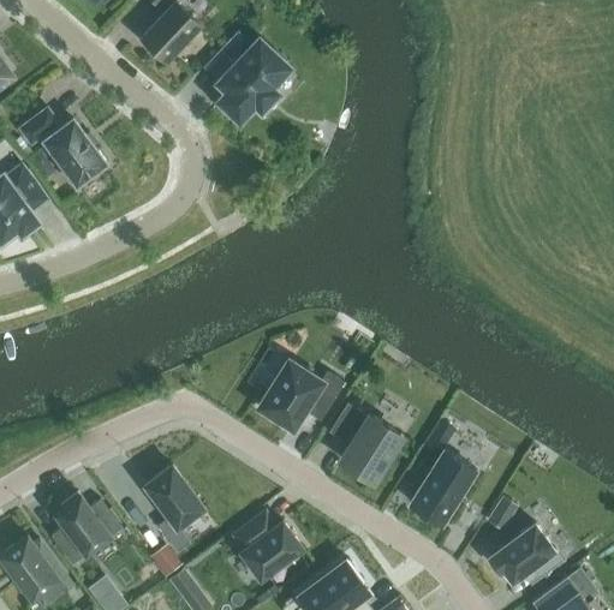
[(147,0),(160,12),(170,0),(147,0)]
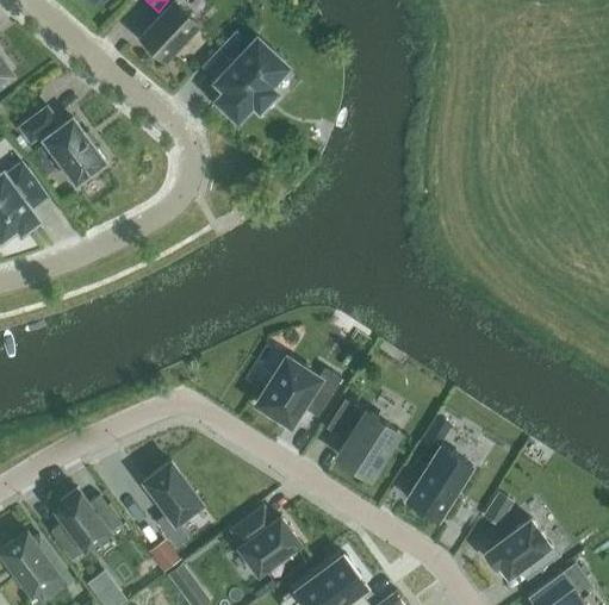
[(175,4),(141,41),(166,63),(199,26),(175,4)]
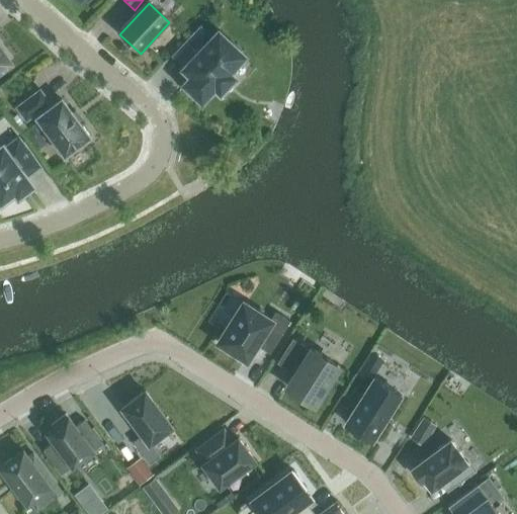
[(201,33),(177,59),(187,69),(184,72),(192,79),(185,87),(202,103),(214,90),(221,95),(235,81),(229,75),(244,59),(219,35),(211,43),(201,33)]
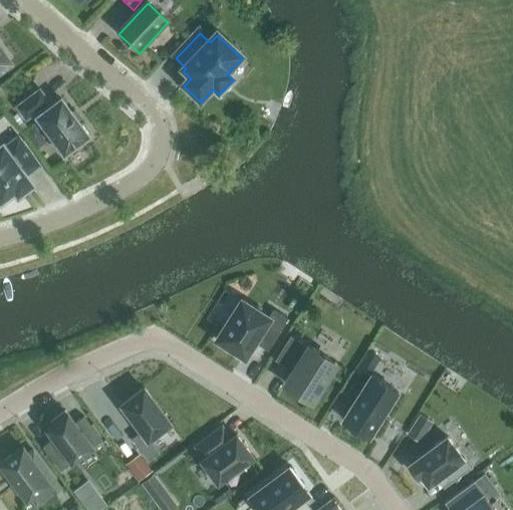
[(0,72),(10,65),(0,50),(0,72)]
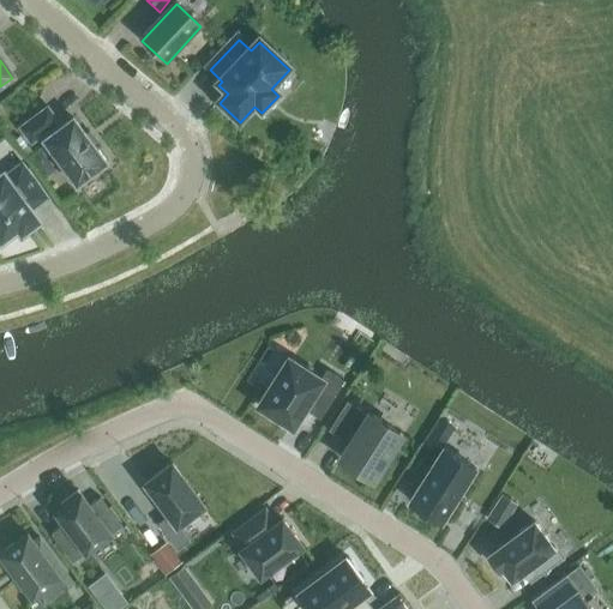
[(32,146),(42,139),(59,126),(48,112),(20,132),(32,146)]
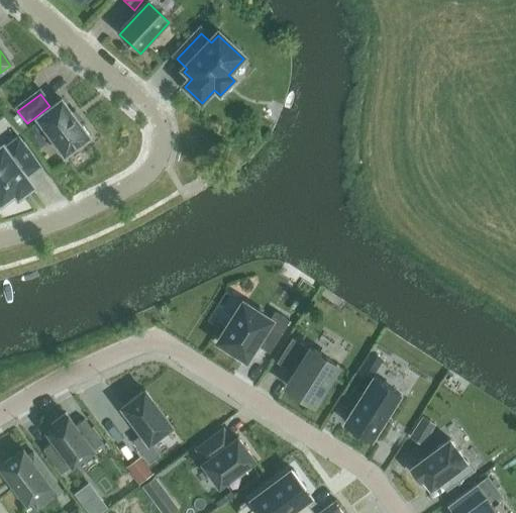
[(62,102),(47,113),(37,120),(66,158),(90,139),(62,102)]
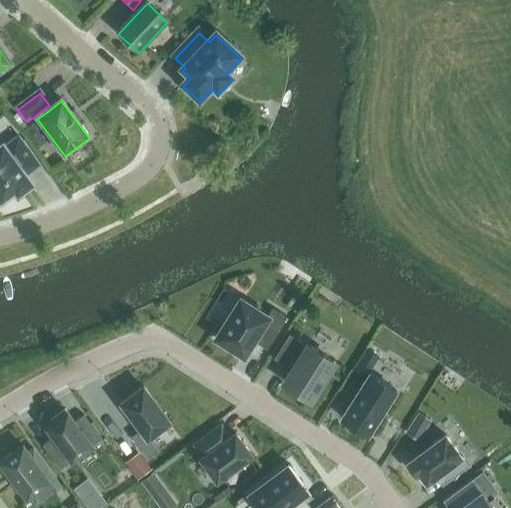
[(23,125),(17,117),(12,121),(18,129),(23,125)]
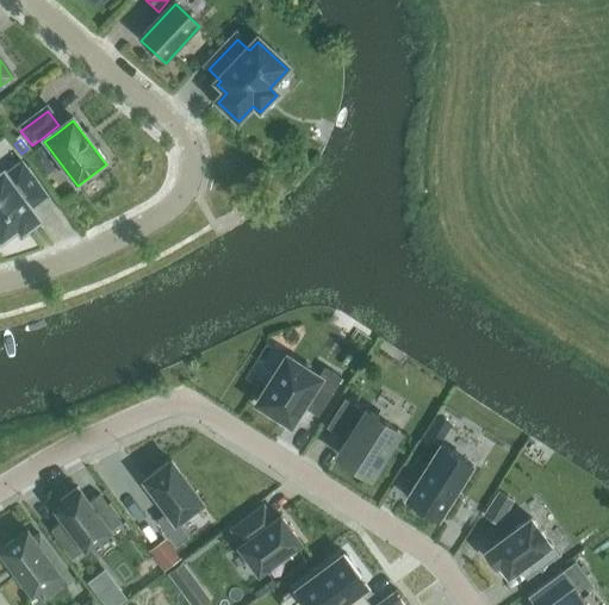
[(4,175),(0,178),(0,239),(1,242),(18,230),(22,235),(39,222),(31,211),(47,199),(23,167),(6,179),(4,175)]
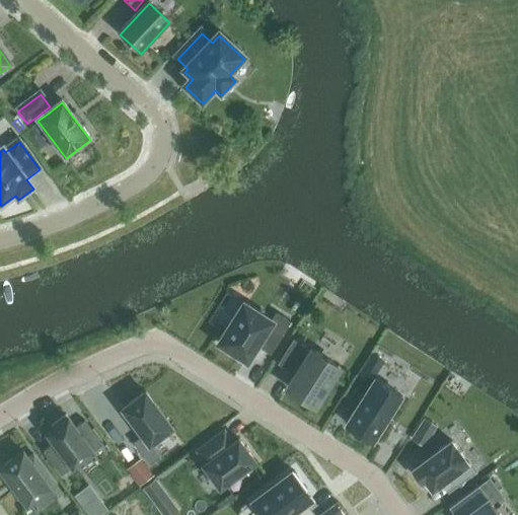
[(228,330),(219,346),(247,363),(262,341),(276,349),(291,325),(277,316),(272,324),(244,306),(236,319),(234,318),(227,330),(228,330)]
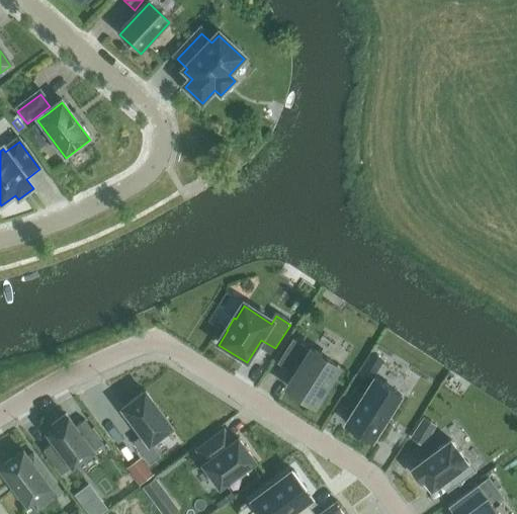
[(312,354),(293,343),(279,366),(296,377),(288,390),(314,406),(338,369),(312,353),(312,354)]
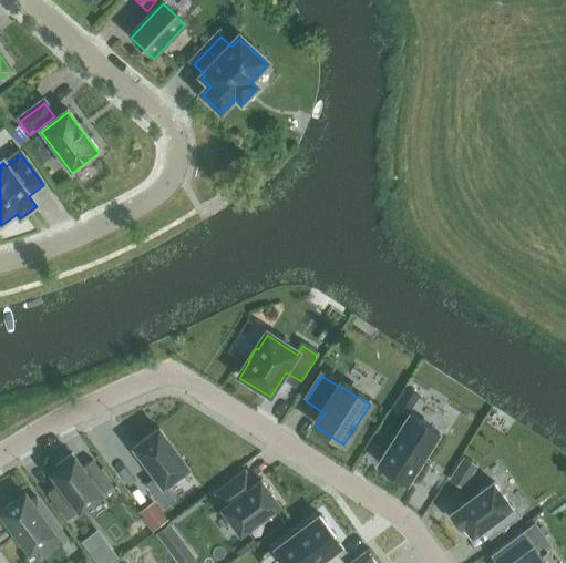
[(407,390),(392,413),(403,420),(418,398),(407,390)]
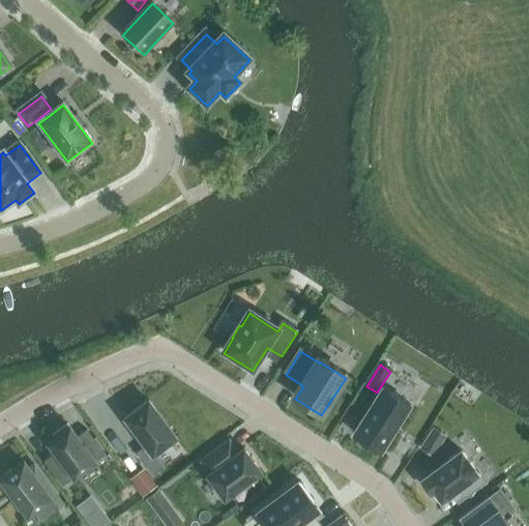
[(383,389),(354,436),(381,454),(411,408),(383,389)]
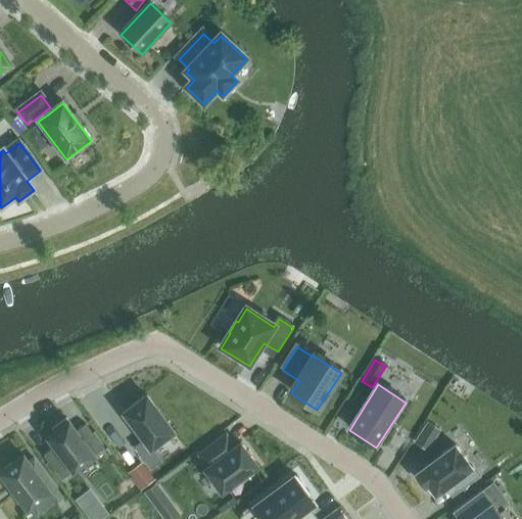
[(147,397),(125,415),(145,442),(135,450),(151,472),(162,464),(152,451),(174,434),(147,397)]
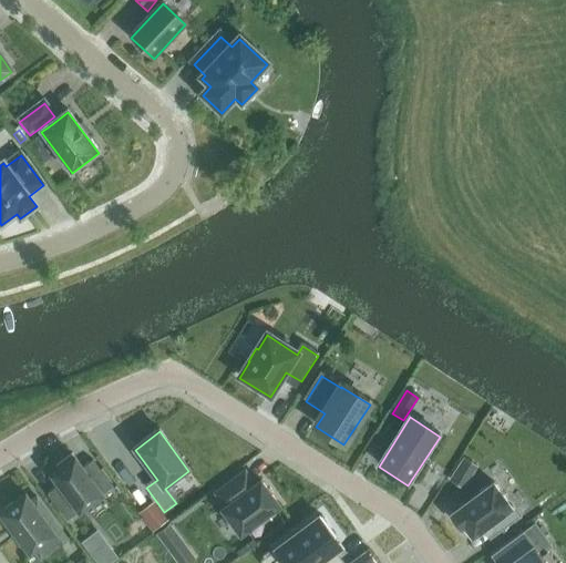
[(93,463),(83,470),(72,457),(55,469),(58,472),(52,477),(60,488),(48,497),(68,523),(94,503),(113,490),(93,463)]
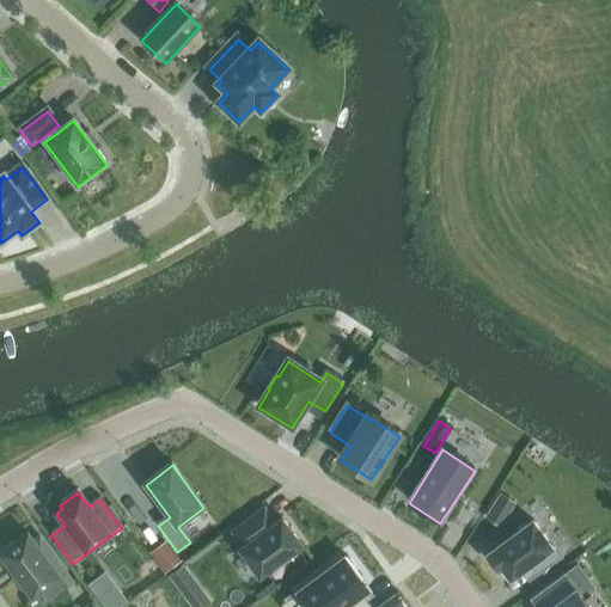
[(486,521),(498,528),(506,516),(494,508),(486,521)]
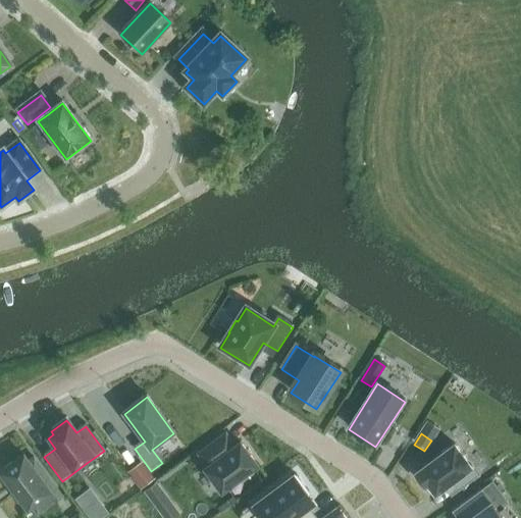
[(225,436),(224,437),(221,439),(199,457),(208,468),(204,471),(221,494),(257,466),(241,444),(235,449),(226,437),(225,436)]
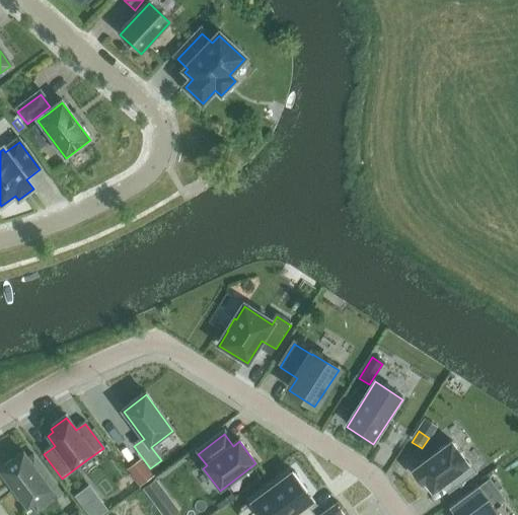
[(449,481),(457,491),(476,475),(468,464),(467,465),(451,444),(428,460),(413,472),(422,486),(425,484),(433,493),(441,487),(449,481)]
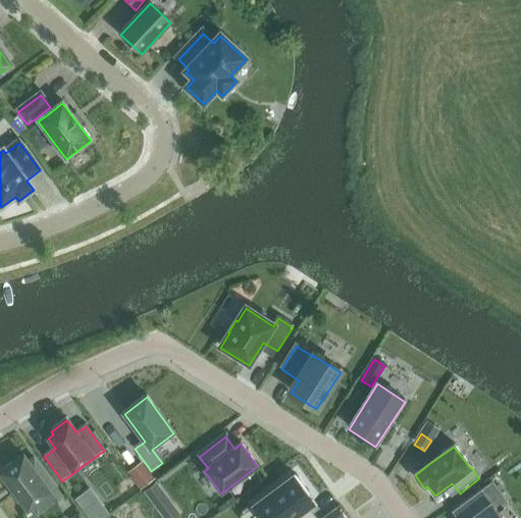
[(28,511),(49,496),(55,504),(62,499),(49,481),(44,484),(23,457),(0,474),(28,511)]
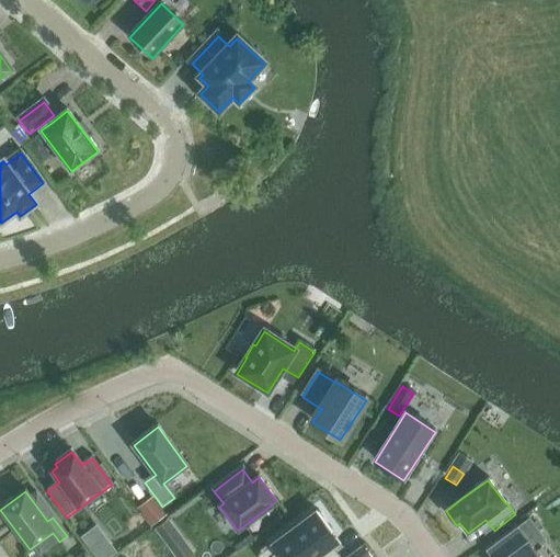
[(151,501),(137,511),(151,530),(166,520),(151,501)]
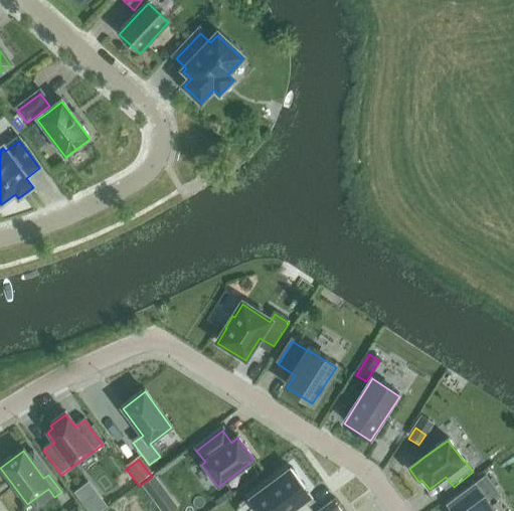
[(292,463),(239,500),(246,510),(302,510),(300,507),(306,503),(312,499),(308,494),(312,492),(292,463)]
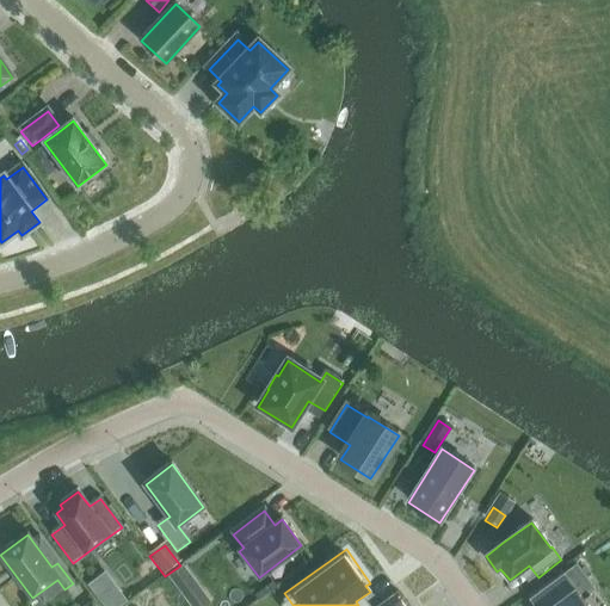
[(180,570),(170,579),(189,605),(201,595),(180,570)]
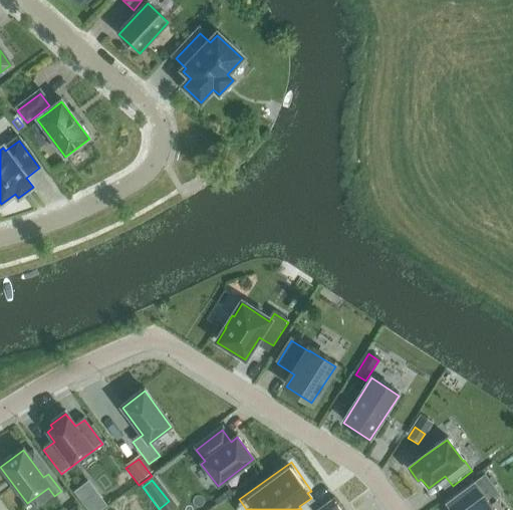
[(475,484),(445,506),(447,509),(501,509),(496,502),(491,506),(475,484)]
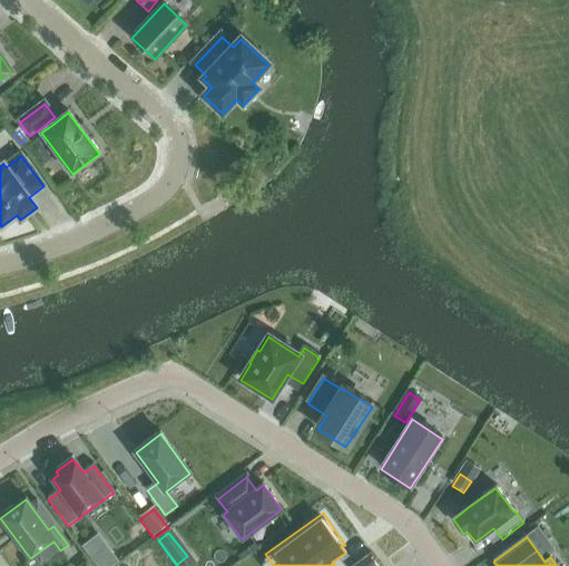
[(107,550),(92,562),(95,565),(116,565),(118,564),(107,550)]
